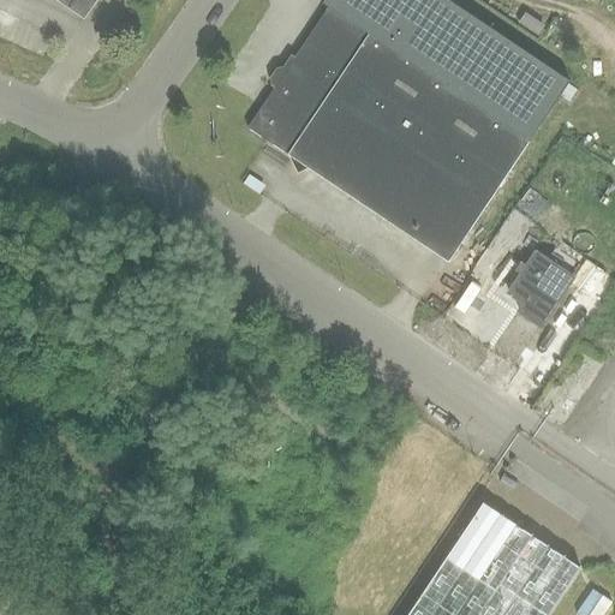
[(52,0),(84,22),(99,0),(52,0)]
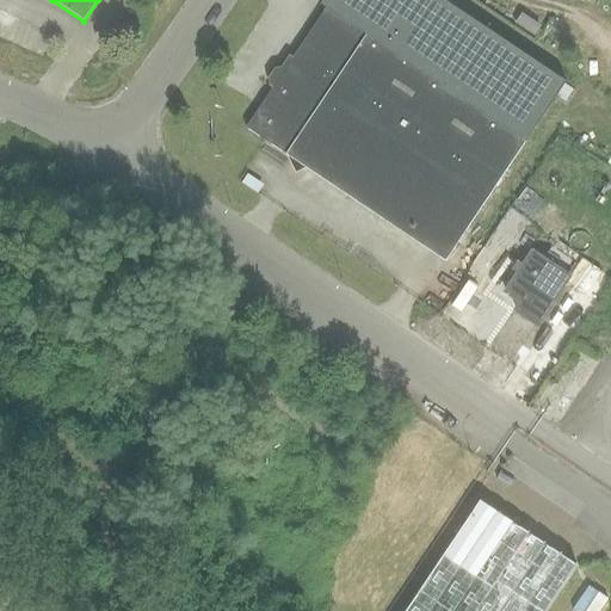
[(536,125),(566,81),(444,0),(327,0),(323,6),(326,7),(526,141),(536,125)]
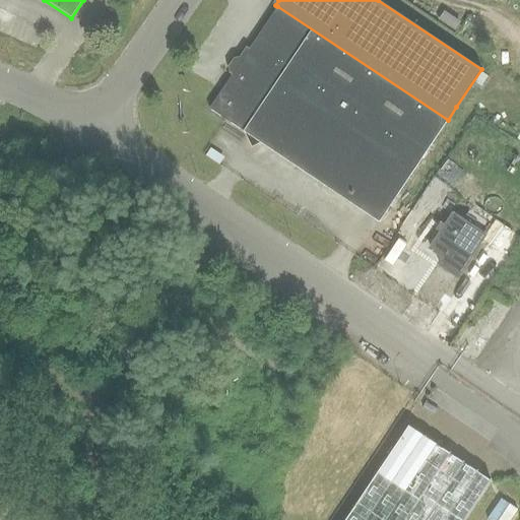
[(379,222),(448,120),(277,6),(209,109),(379,222)]
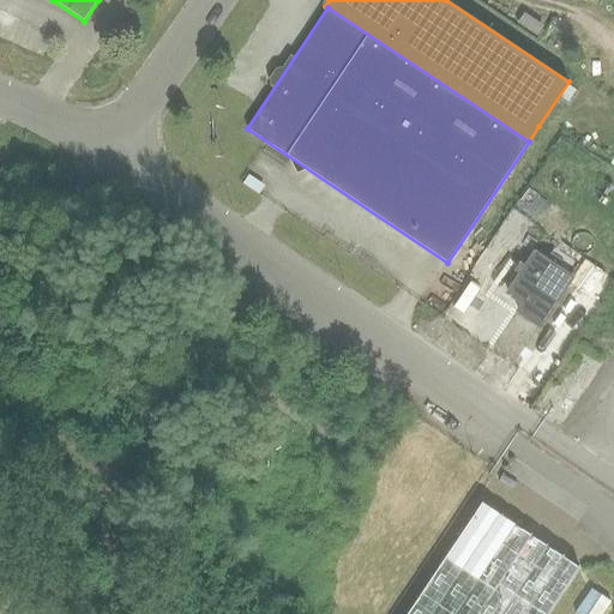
[(518,312),(529,318),(540,325),(569,283),(553,274),(557,268),(535,253),(509,293),(524,304),(518,312)]
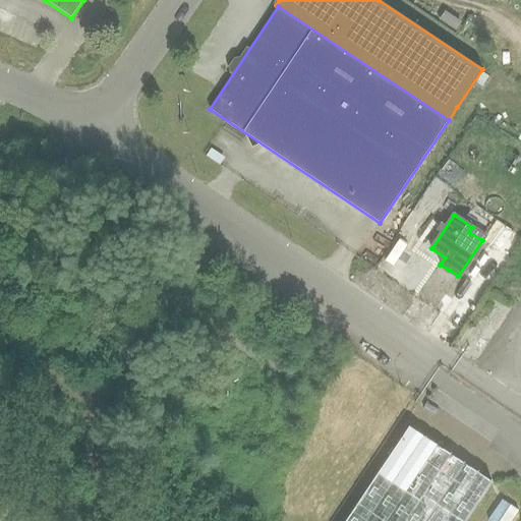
[(386,460),(345,520),(464,520),(491,481),(409,425),(396,445),(392,442),(382,457),(386,460)]
